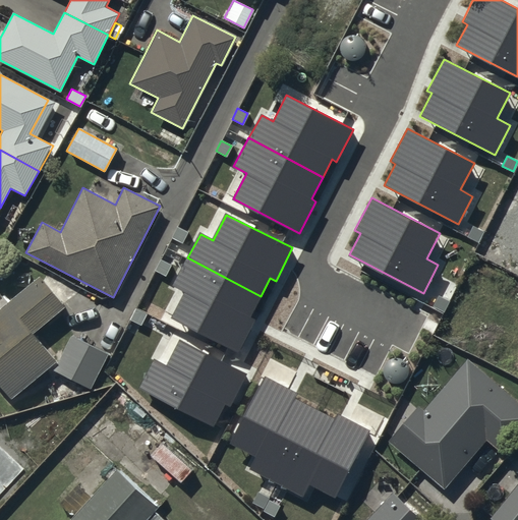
[(481,231),(472,226),(466,236),(476,241),(481,231)]
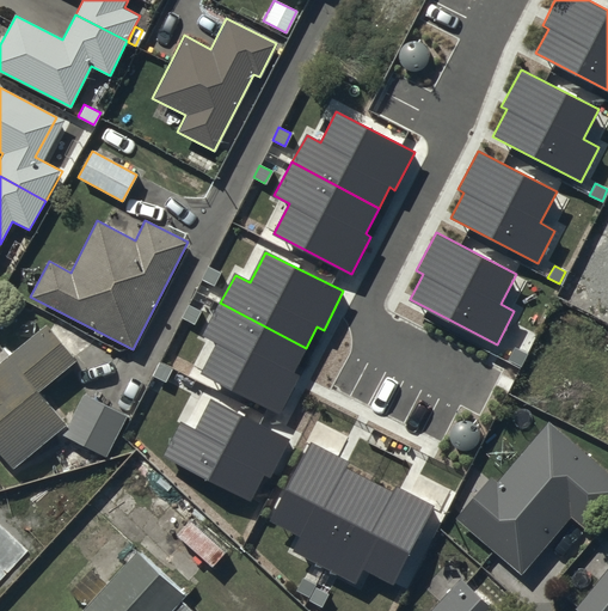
[(219,272),(208,267),(201,280),(213,286),(219,272)]
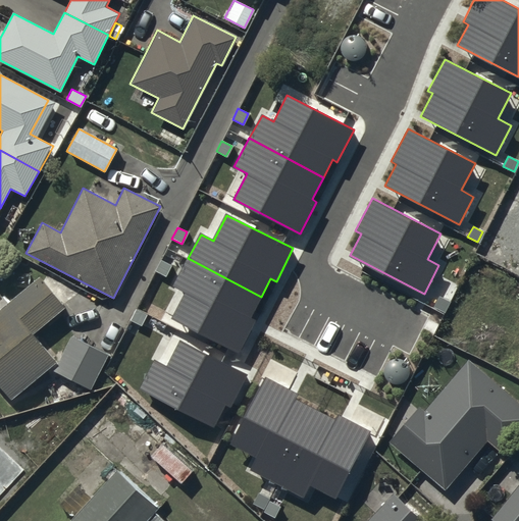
[(172,318),(239,352),(255,320),(250,317),(261,297),(188,258),(173,284),(187,292),(172,318)]
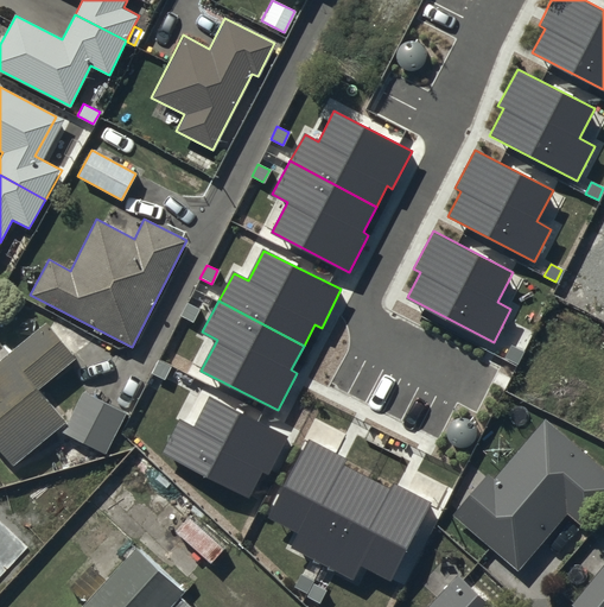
[(199,309),(186,303),(180,315),(192,322),(199,309)]
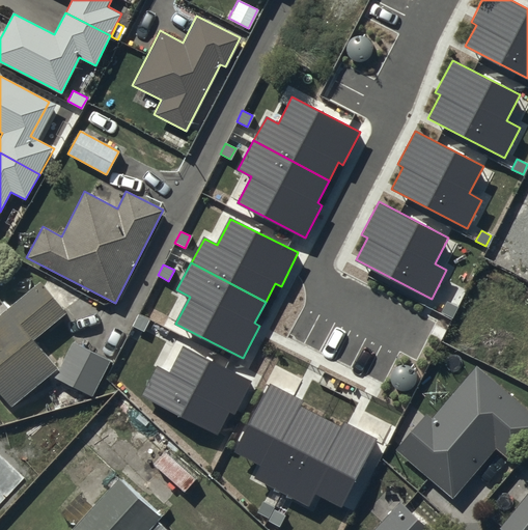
[(67,313),(42,282),(0,315),(0,390),(10,403),(54,368),(32,341),(67,313)]
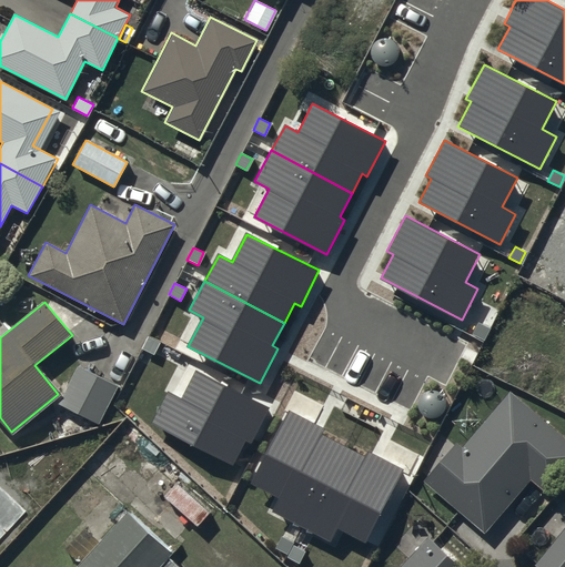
[(487,327),(477,323),(472,334),(481,338),(487,327)]
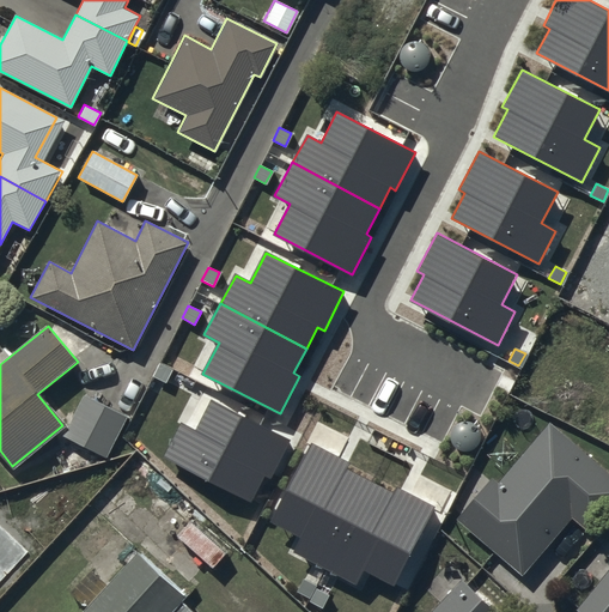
[(170,369),(158,363),(152,375),(164,381),(170,369)]
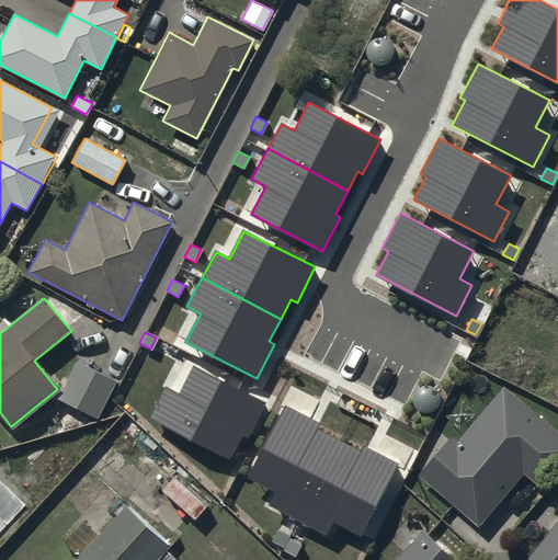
[(116,380),(76,361),(58,398),(98,418),(116,380)]
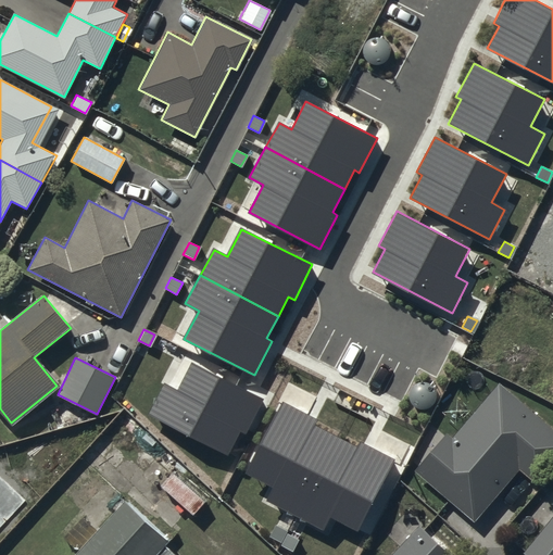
[(246,434),(263,399),(191,363),(177,390),(163,382),(147,415),(228,455),(240,432),(246,434)]
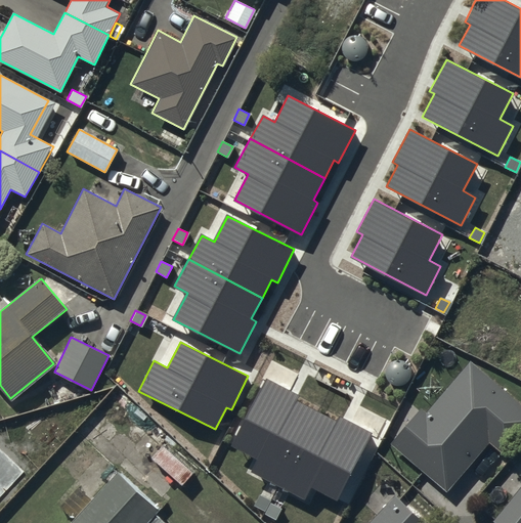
[(520,421),(520,404),(470,361),(426,413),(421,409),(389,446),(445,494),(489,443),(496,449),(520,421)]
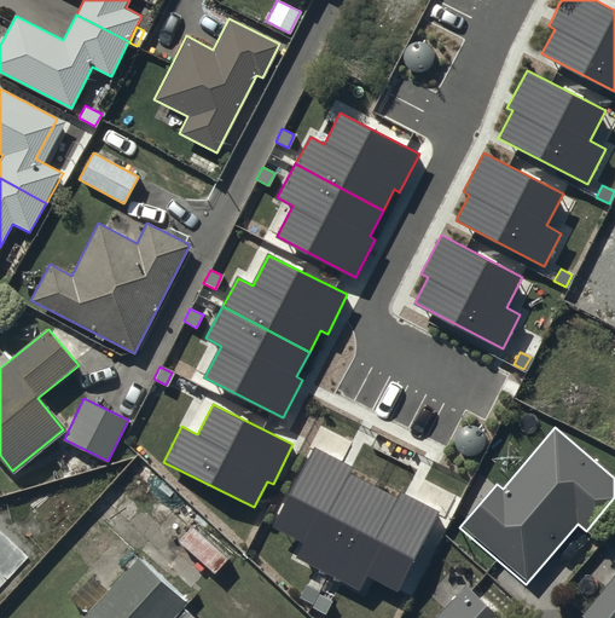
[(355,467),(314,446),(273,527),(305,543),(297,558),(326,573),(371,484),(350,474),(355,467)]
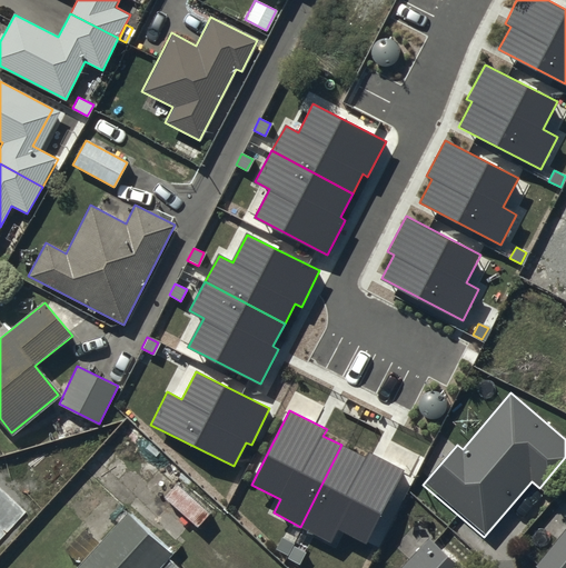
[(367,545),(404,470),(368,452),(366,457),(341,445),(300,527),(331,542),(337,529),(367,545)]
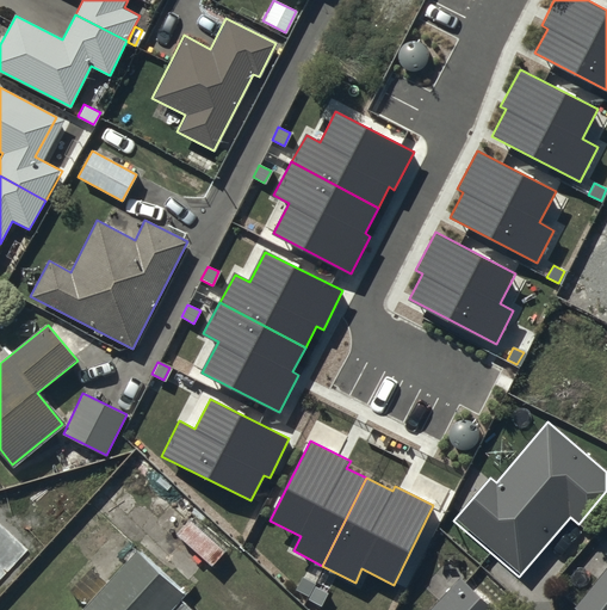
[(44,488),(4,513),(20,540),(61,515),(44,488)]
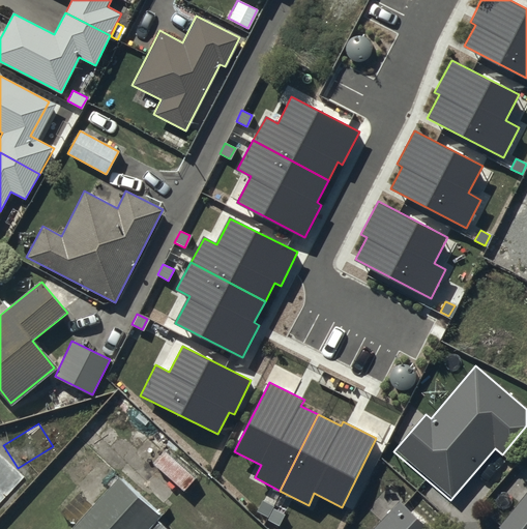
[(196,475),(165,447),(151,462),(183,490),(196,475)]
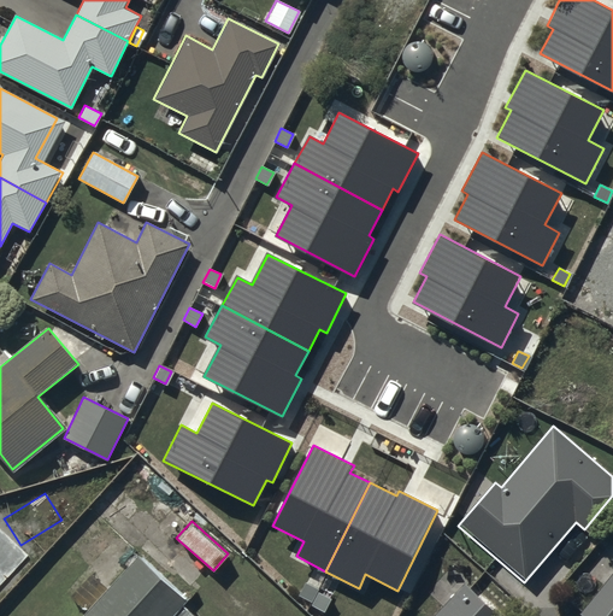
[(190,600),(140,553),(108,587),(90,572),(68,596),(86,612),(82,615),(193,615),(184,608),(190,600)]
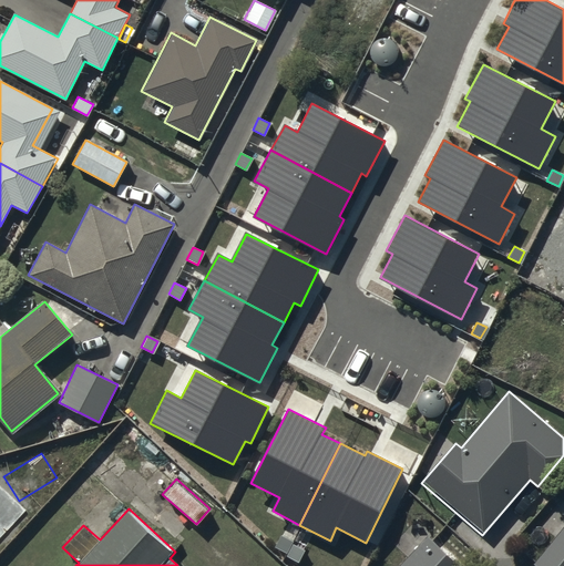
[(563,565),(563,522),(529,564),(530,565),(563,565)]
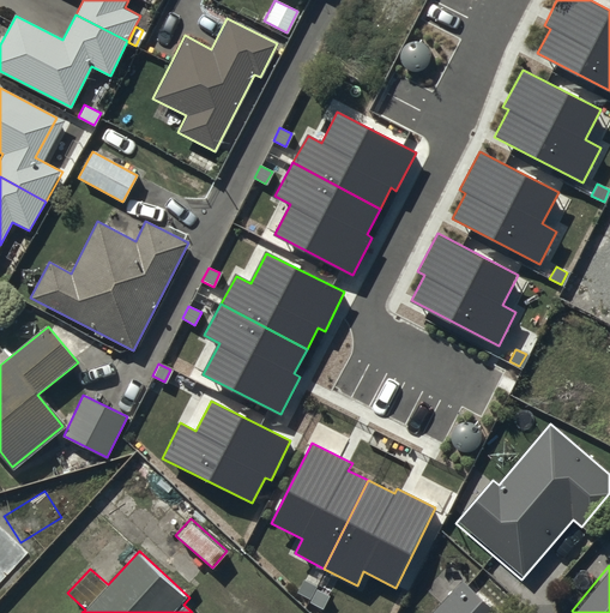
[(314,586),(303,580),(296,593),(308,599),(314,586)]
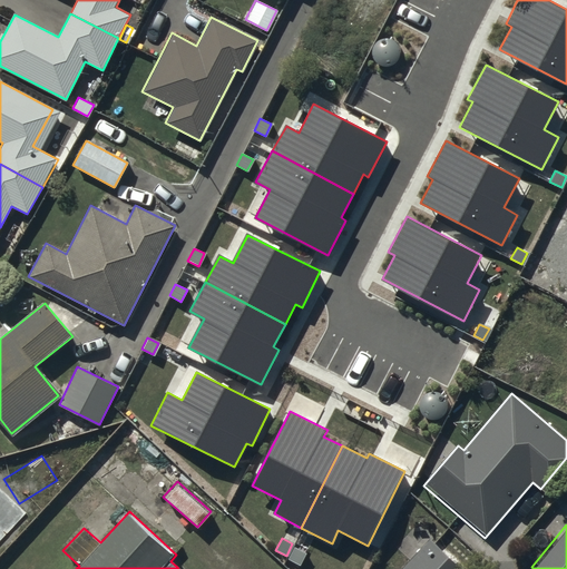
[(459,568),(429,541),(402,568),(459,568)]
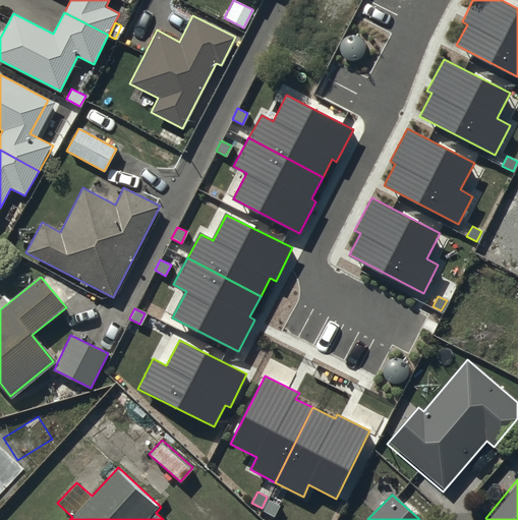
[(279,505),(268,500),(263,510),(274,515),(279,505)]
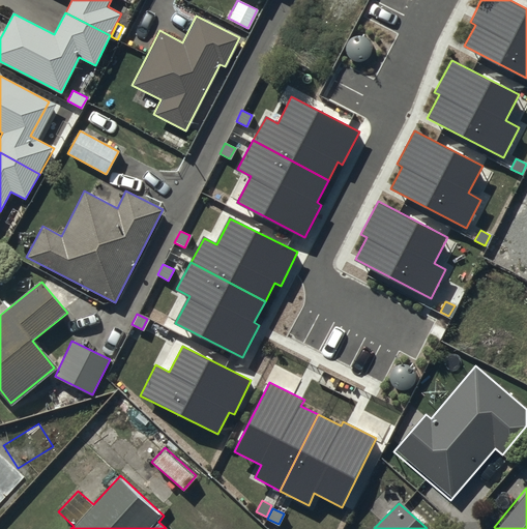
All buildings are outlined.
